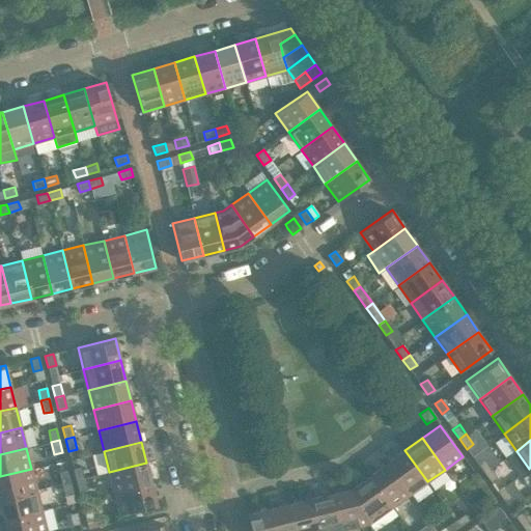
[(404,450),(387,463),(410,495),(427,481),(404,450)]
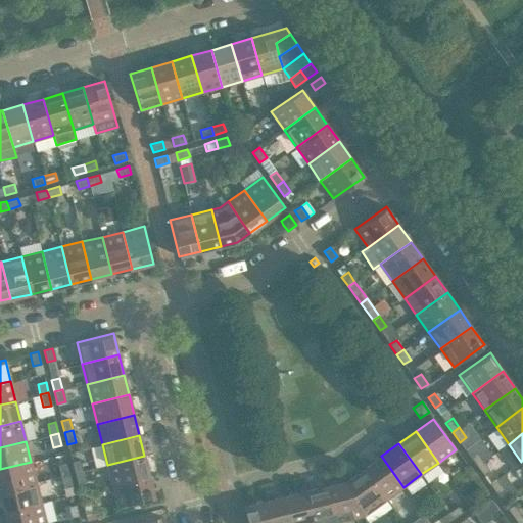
[(476,452),(470,457),(476,466),(483,461),(476,452)]
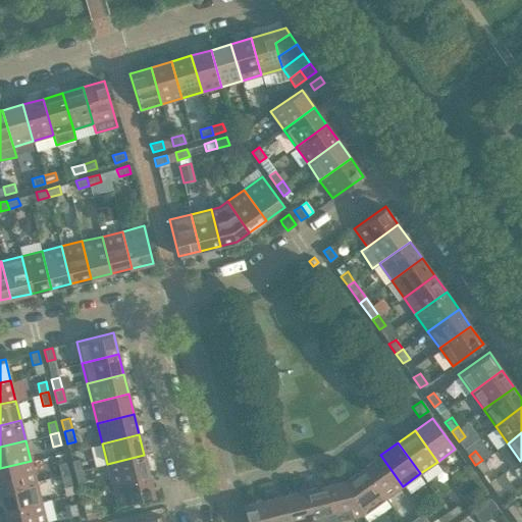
[(144,455),(107,464),(111,484),(149,475),(144,455)]
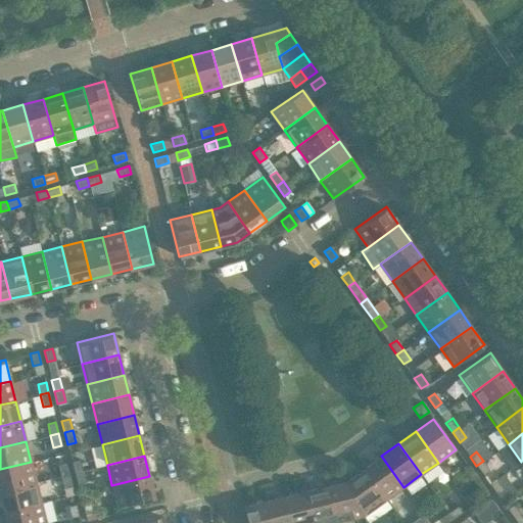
[(381,456),(364,468),(386,500),(403,487),(381,456)]
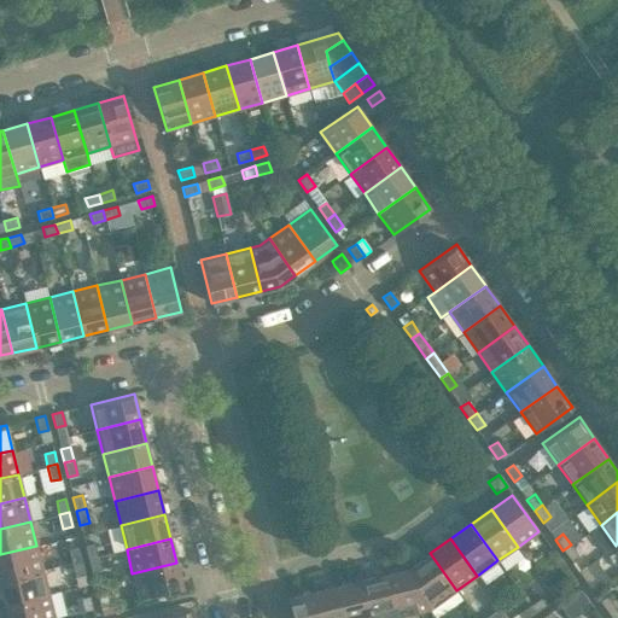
[(94,542),(85,544),(88,558),(98,555),(94,542)]
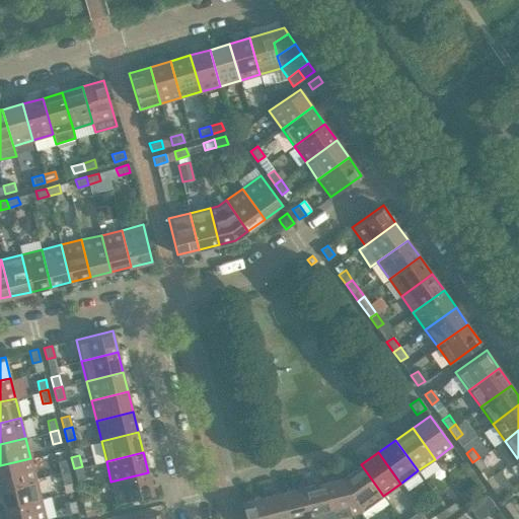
[(479,457),(472,462),(480,472),(487,467),(479,457)]
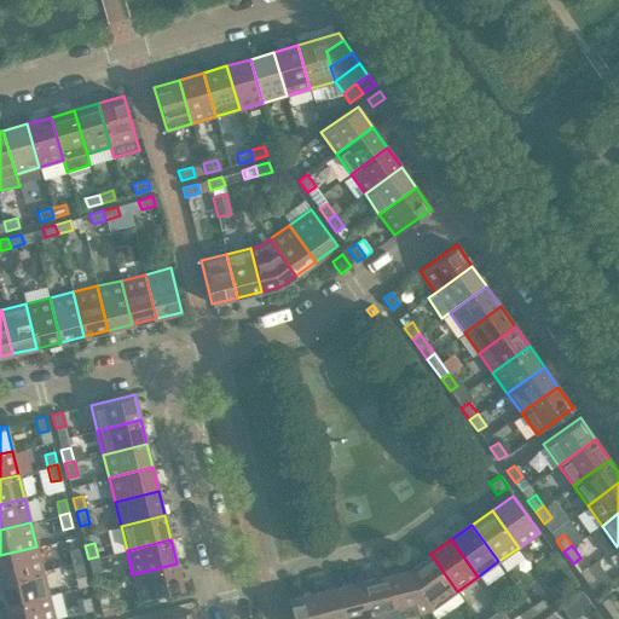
[(36,547),(0,555),(0,580),(42,571),(36,547)]
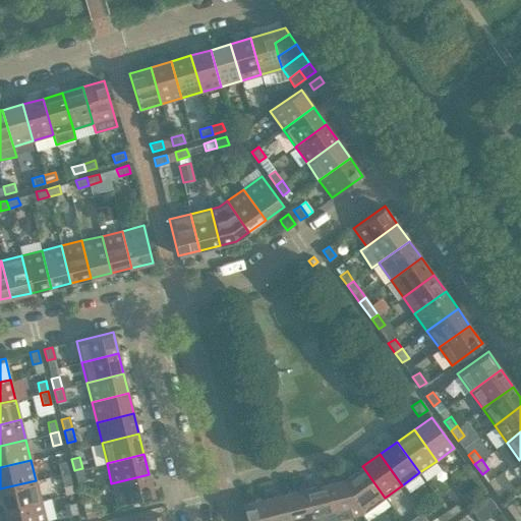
[(57,463),(60,473),(68,472),(65,461),(57,463)]
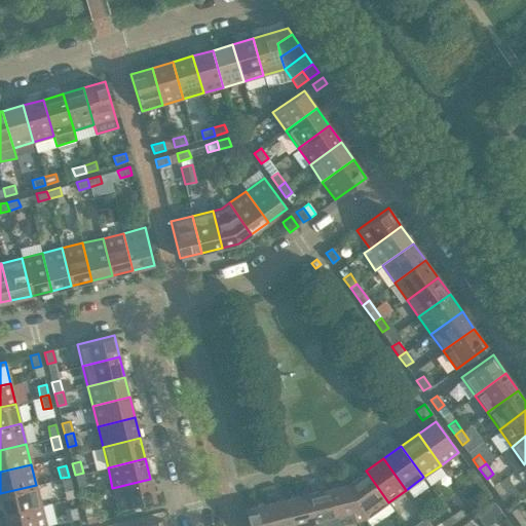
[(366,471),(348,484),(365,519),(388,502),(366,471)]
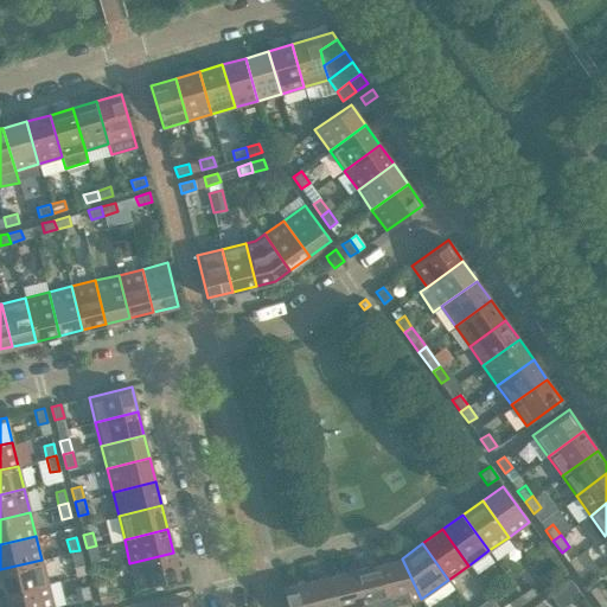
[(96,545),(87,548),(90,562),(100,560),(96,545)]
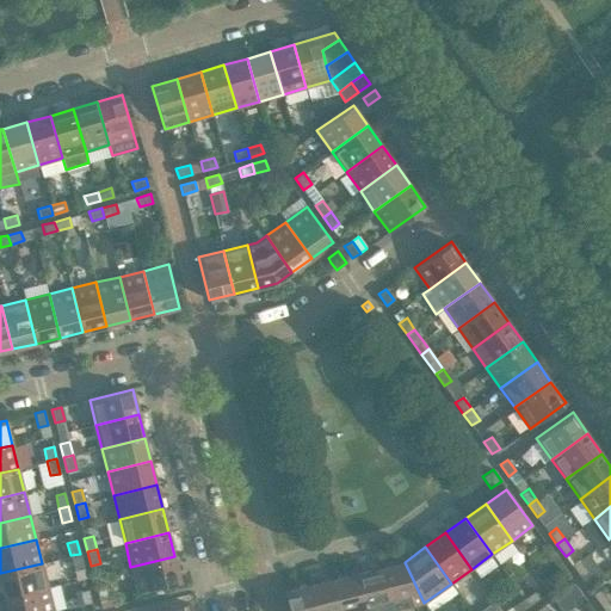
[(80,554),(71,555),(74,571),(84,568),(80,554)]
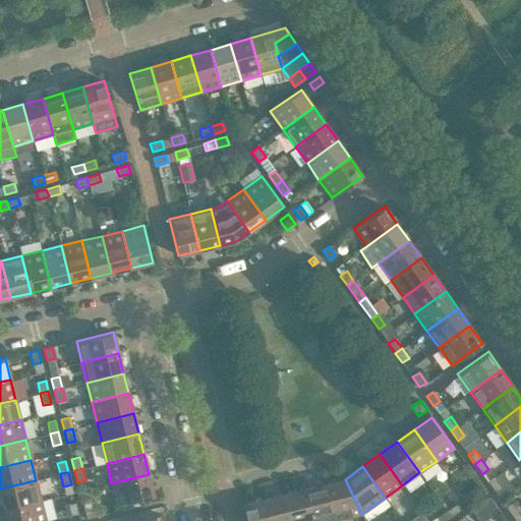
[(149,474),(111,483),(117,505),(140,499),(154,496),(149,474)]
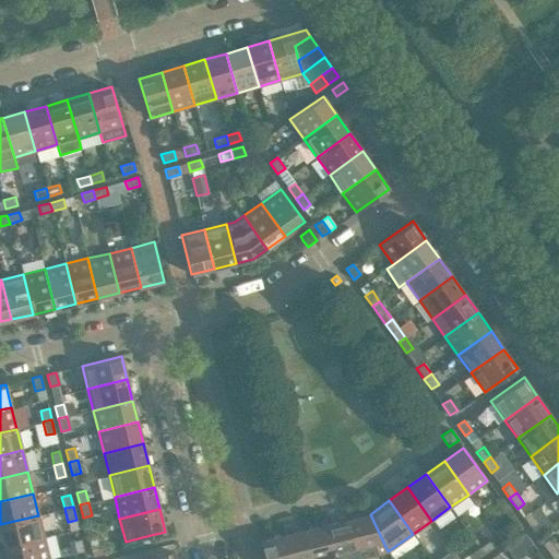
[(531,512),(523,518),(531,528),(538,523),(531,512)]
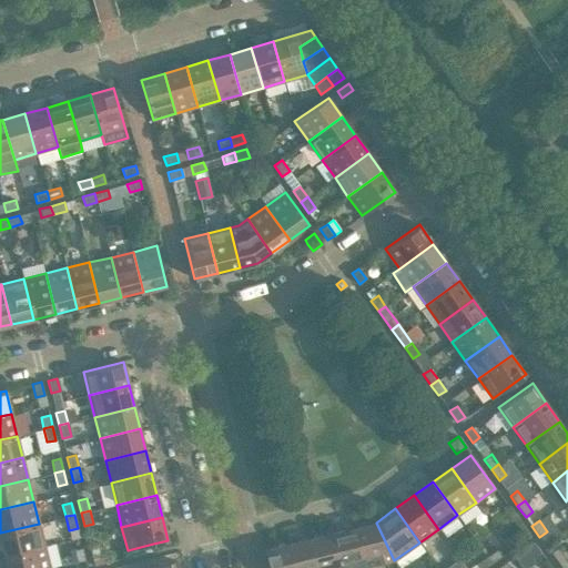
[(376,523),(354,528),(364,567),(394,560),(376,523)]
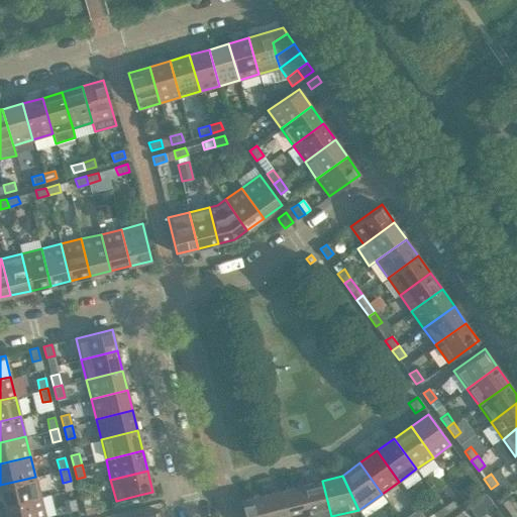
[(35,477),(0,485),(0,490),(4,506),(40,497),(35,477)]
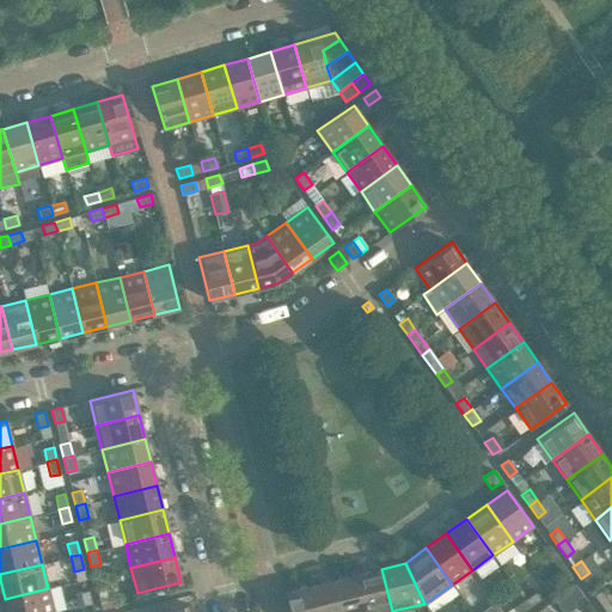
[(381,569),(357,575),(366,611),(391,611),(392,611),(381,569)]
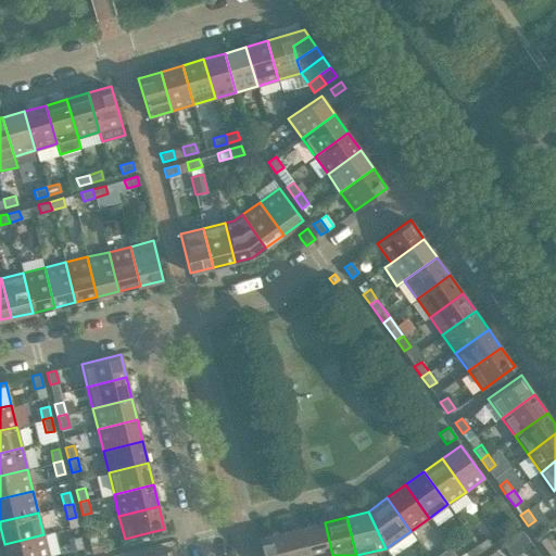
[(332,555),(325,522),(303,528),(310,555),(332,555)]
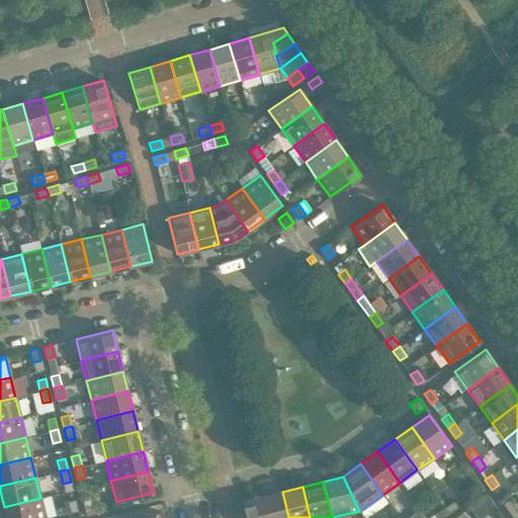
[(288,517),(282,492),(262,496),(267,517),(288,517)]
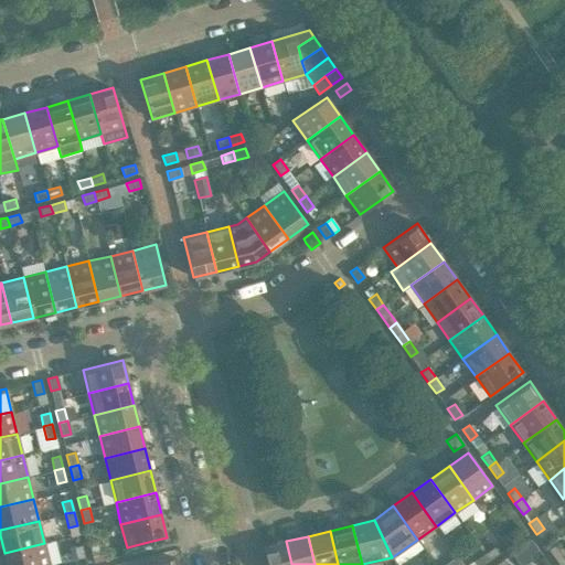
[(97,541),(88,543),(92,556),(100,554),(97,541)]
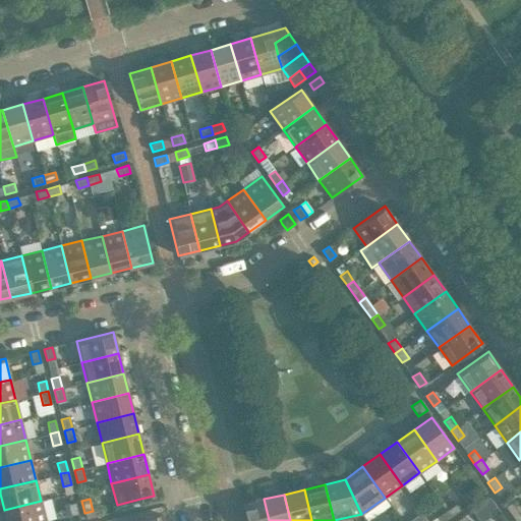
[(140,499),(117,505),(118,511),(142,505),(140,499)]
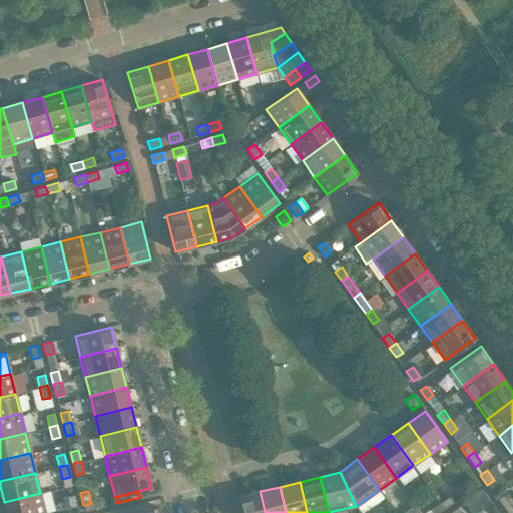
[(265,512),(260,491),(238,497),(242,512),(265,512)]
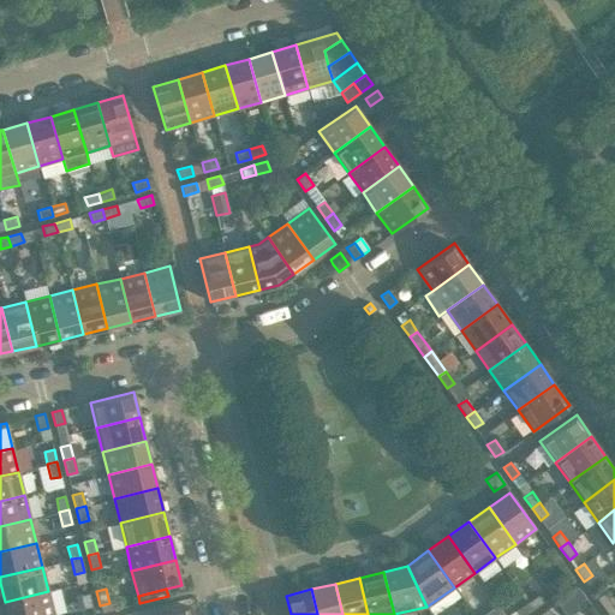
[(54,614),(48,591),(5,602),(7,614),(54,614)]
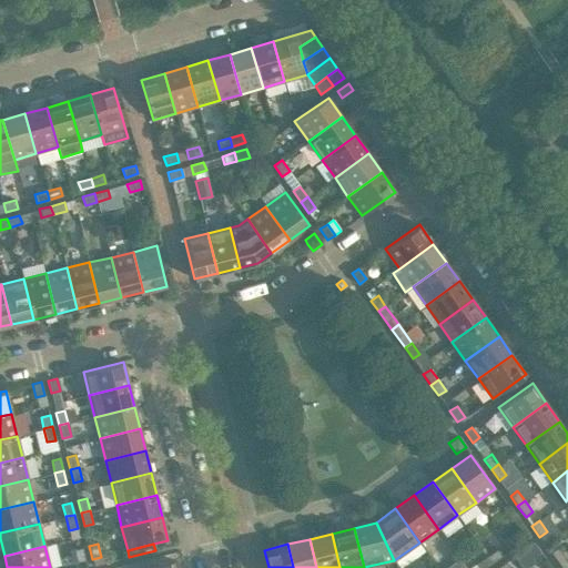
[(82,547),(74,549),(77,563),(85,560),(82,547)]
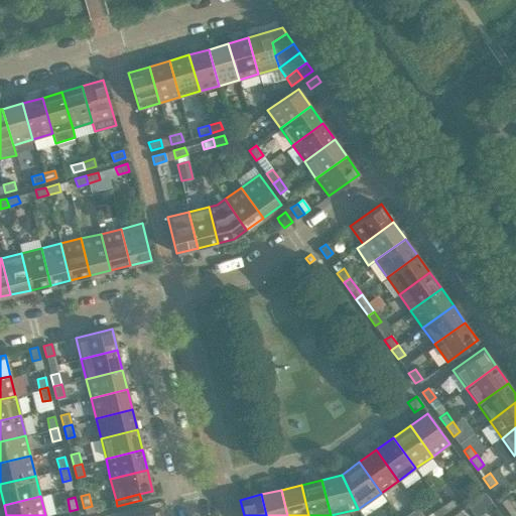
[(507,497),(500,502),(506,510),(513,506),(507,497)]
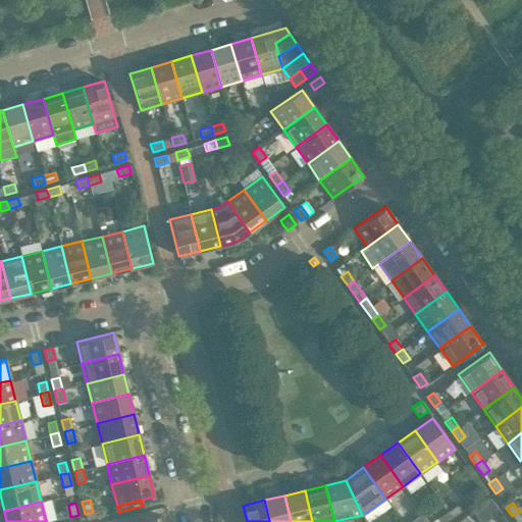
[(457,505),(448,511),(452,518),(462,511),(457,505)]
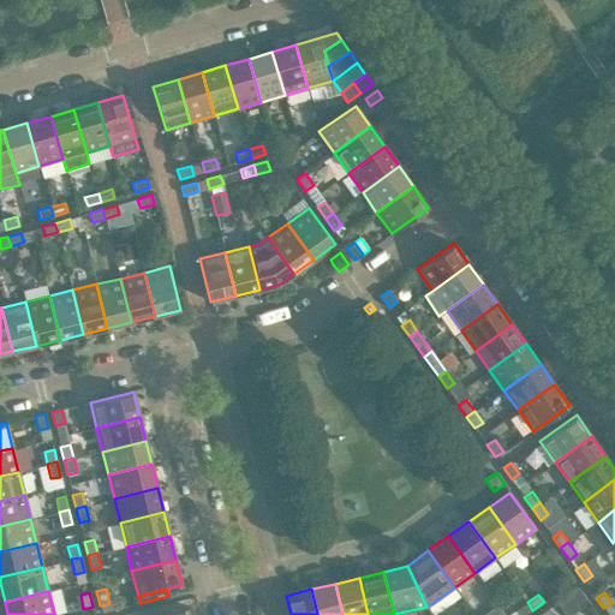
[(575,604),(567,595),(557,601),(565,611),(575,604)]
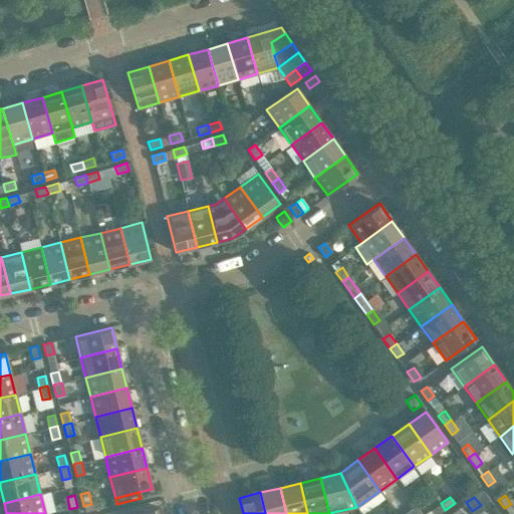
[(441,503),(431,510),(434,513),(439,513),(445,510),(441,503)]
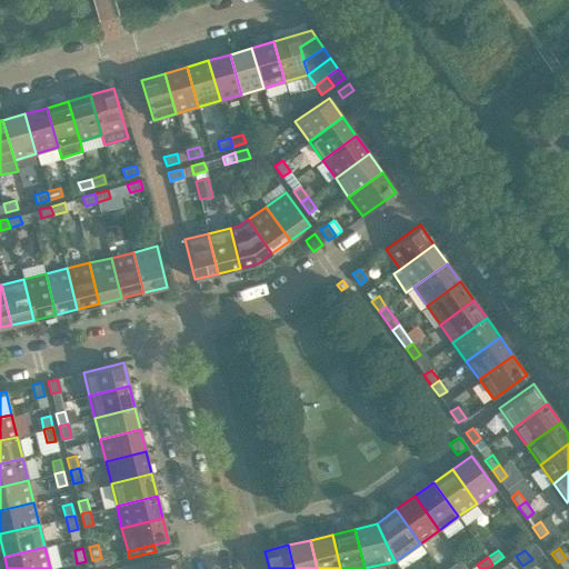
[(568,568),(568,562),(566,558),(558,562),(562,568),(568,568)]
